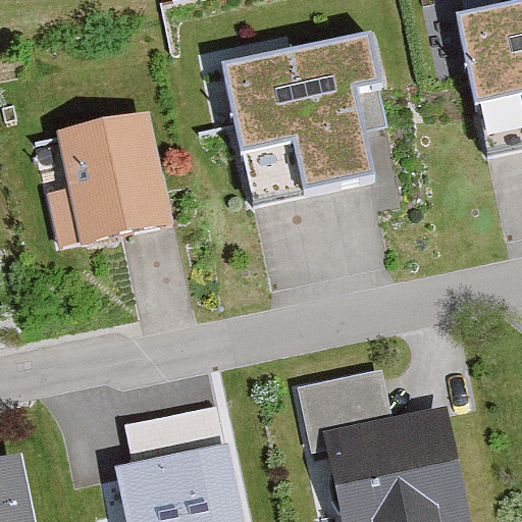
[(521,10),(461,23),(490,160),(521,153),(521,10)]
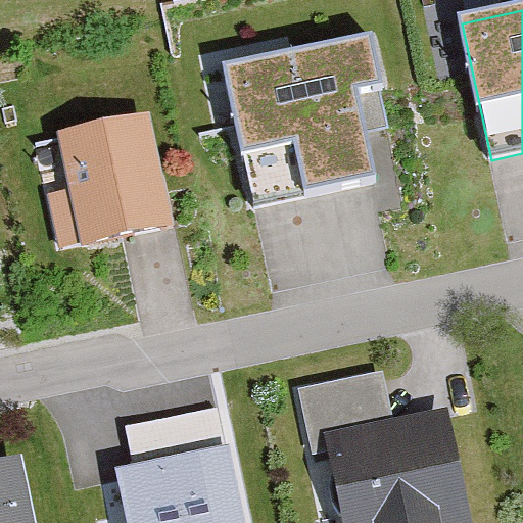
[(375,41),(228,74),(258,208),(376,181),(357,95),(385,89),(375,41)]
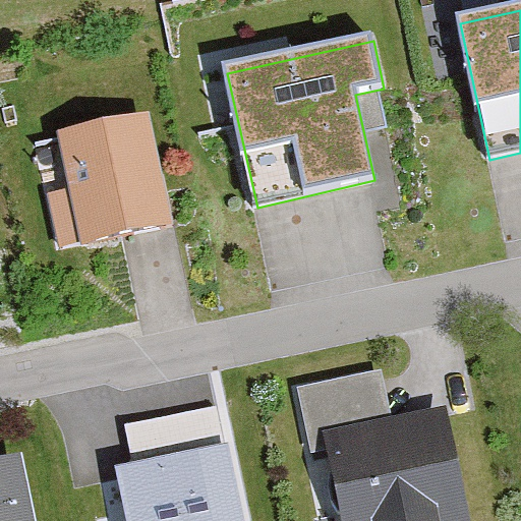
[(56,130),(69,192),(52,195),(63,247),(172,225),(148,111),(56,130)]
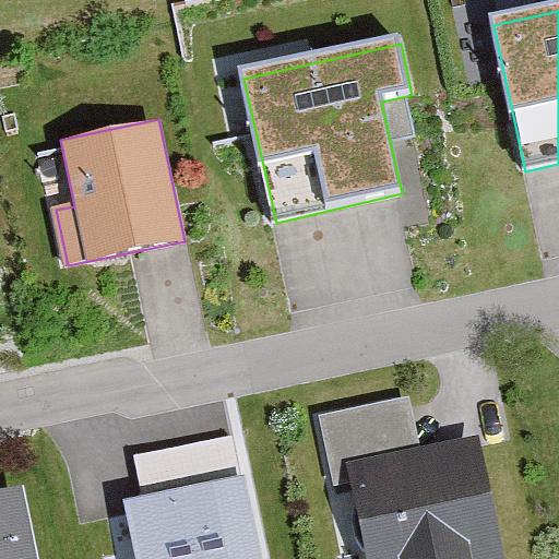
[(345,463),(420,448),(411,397),(317,416),(331,487),(348,484),(345,463)]
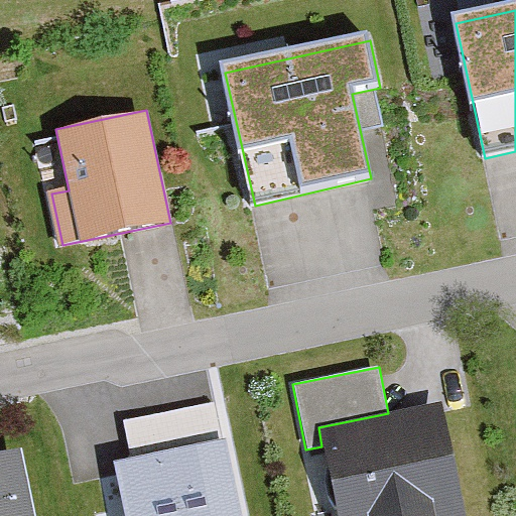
[(336,515),(466,515),(445,416),(442,402),(388,413),(318,427),(321,446),(336,515)]
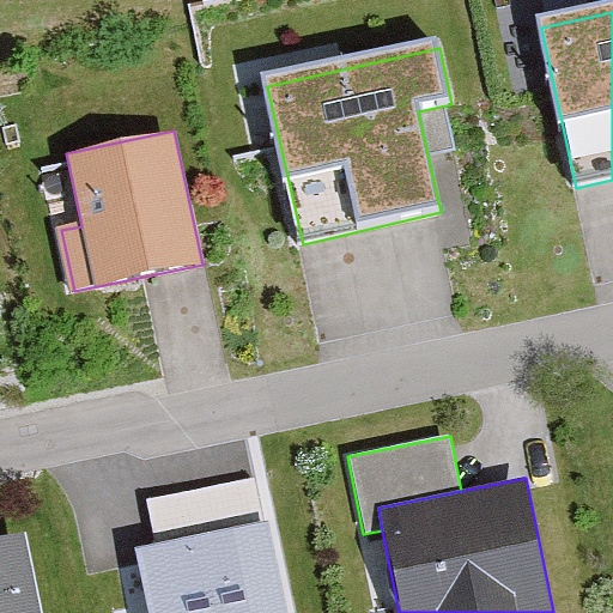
[(147,499),(156,545),(262,523),(254,479),(147,499)]
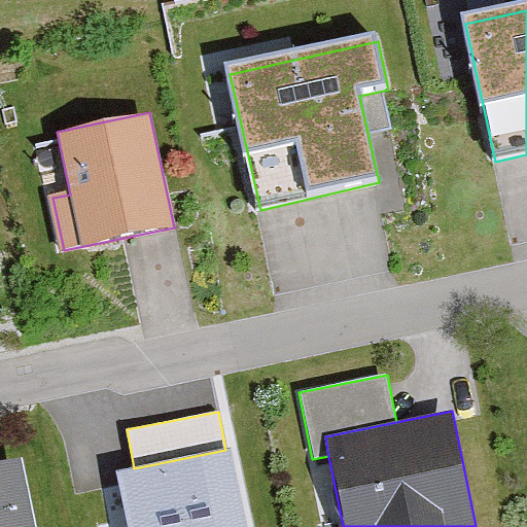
[(134,468),(116,471),(119,487),(127,526),(246,526),(232,449),(225,450),(134,468)]
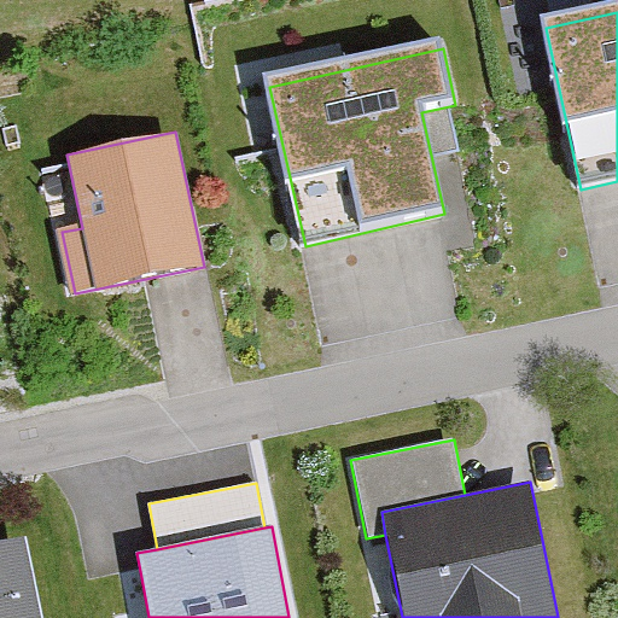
[(0,617),(41,617),(24,537),(0,542),(0,617)]
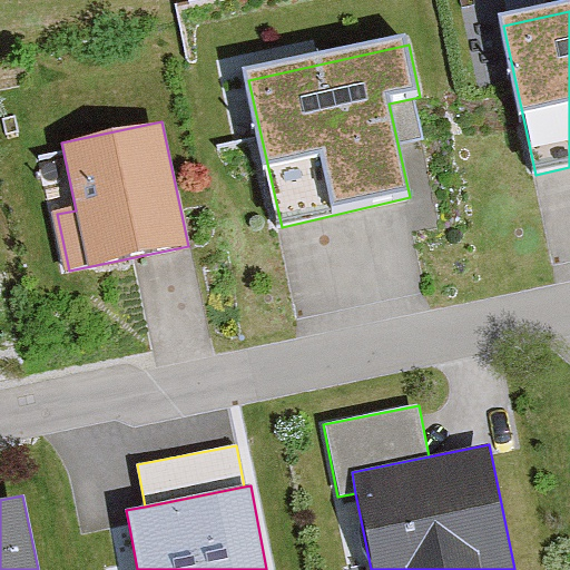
All buildings are outlined.
